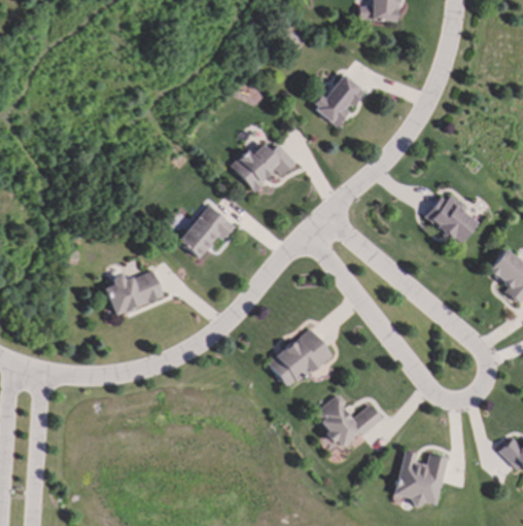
[(359,20),(397,22),(397,0),(373,0),(373,7),(360,6),(359,20)]
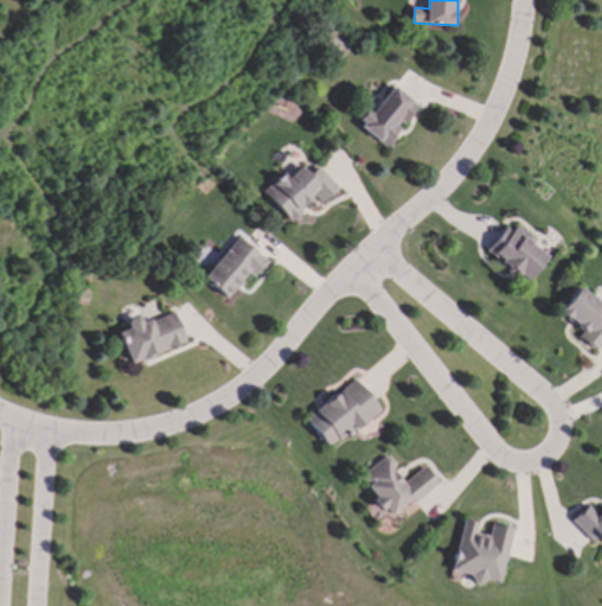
[(373,113),(370,109),(359,121),(388,146),(421,106),(397,85),(373,113)]
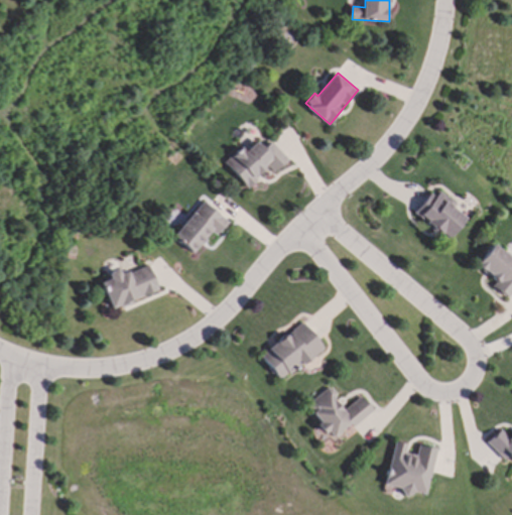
[(273,141),(265,148),(259,141),(248,151),(244,147),(227,162),(249,186),(271,167),(276,172),(290,159),(273,141)]
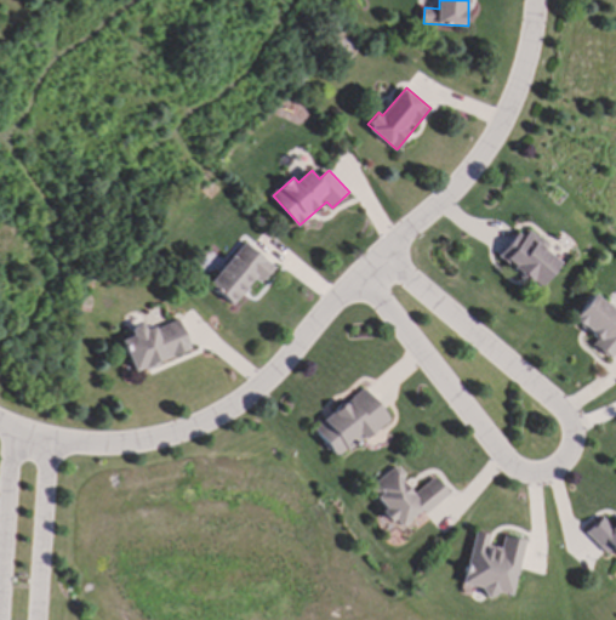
[(502,256),(539,289),(563,263),(547,249),(551,245),(530,226),(502,256)]
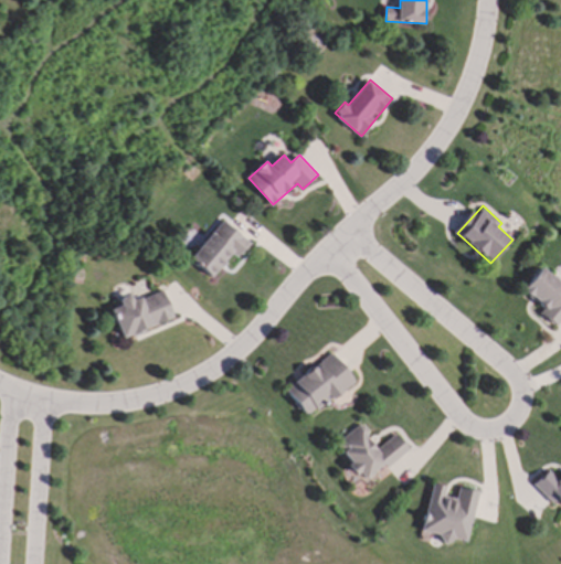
[(212,276),(234,253),(240,257),(253,243),(226,219),(191,257),(212,276)]
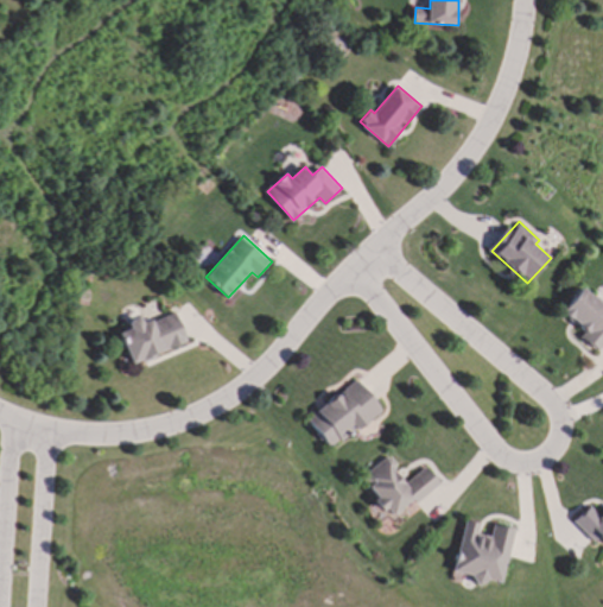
[(602,303),(584,288),(563,311),(586,332),(583,336),(600,351),(602,347),(602,303)]
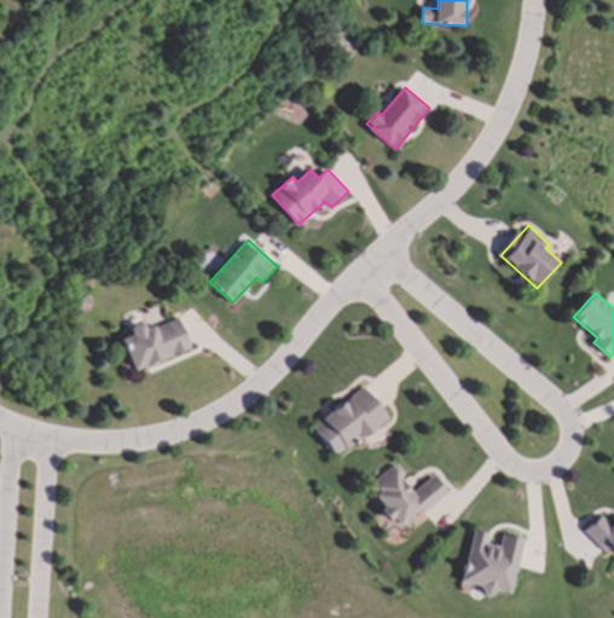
[(135,369),(192,350),(181,318),(148,330),(145,323),(133,327),(135,334),(125,338),(135,369)]
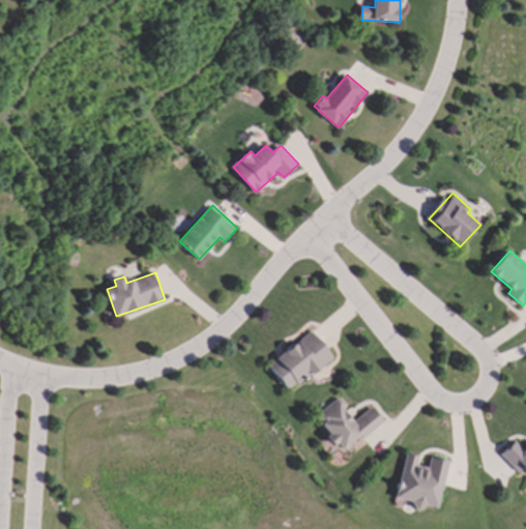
[(290,391),(333,357),(313,330),(269,364),(290,391)]
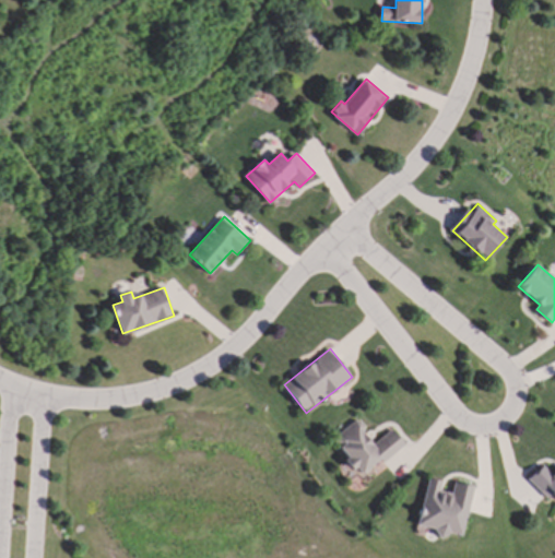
[(393,429),(374,444),(363,431),(366,428),(359,418),(334,438),(350,459),(340,466),(352,482),(382,459),(385,462),(406,446),(393,429)]
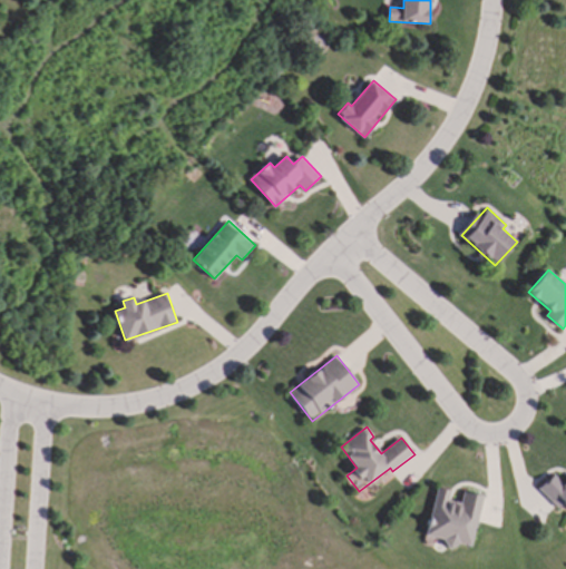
[(560,509),(565,504),(565,483),(555,474),(540,489),(560,509)]
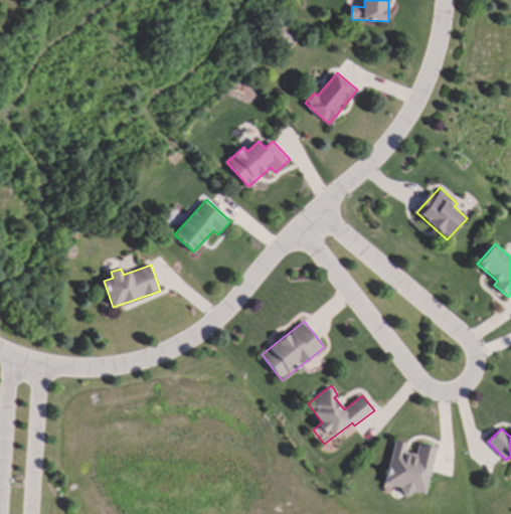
[(437,448),(418,445),(416,454),(405,452),(407,444),(395,441),(385,484),(405,488),(404,491),(427,496),(437,448)]
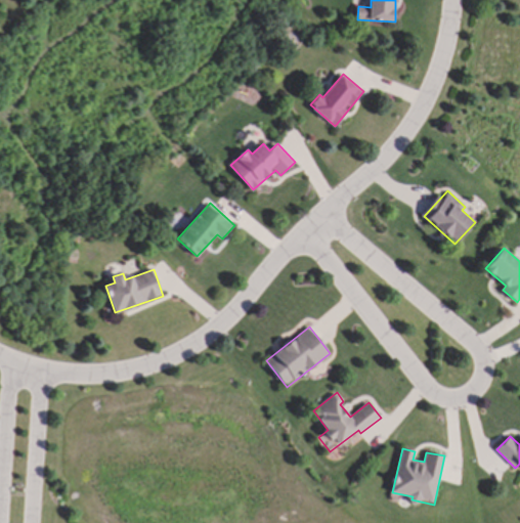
All buildings are outlined.
